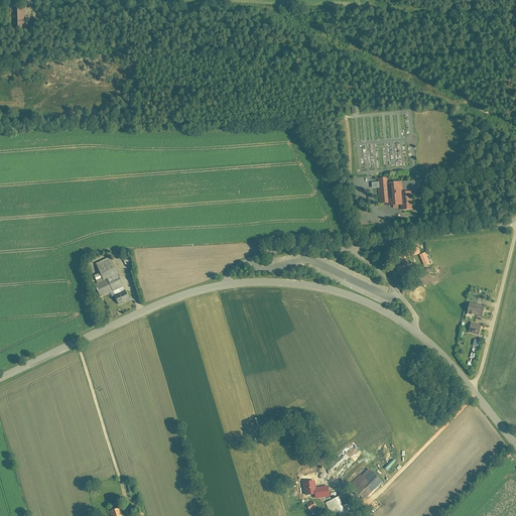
[(405,182),(392,183),(392,178),(379,179),(381,205),(389,205),(389,208),(403,207),(403,212),(414,212),(413,192),(406,194),(405,182)]
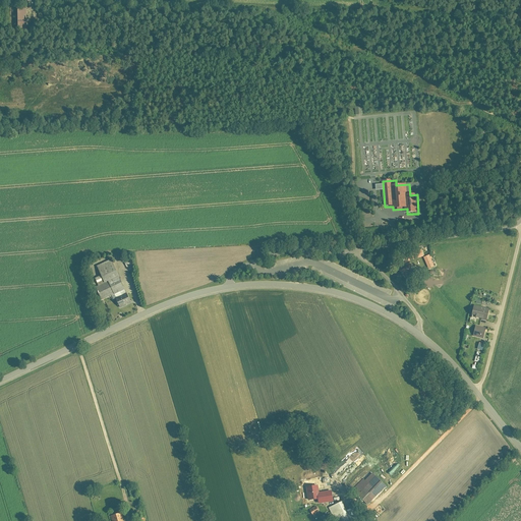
[(97,287),(103,300),(113,296),(119,309),(135,302),(131,293),(122,298),(120,293),(127,290),(113,259),(98,267),(103,275),(96,278),(100,286),(97,287)]
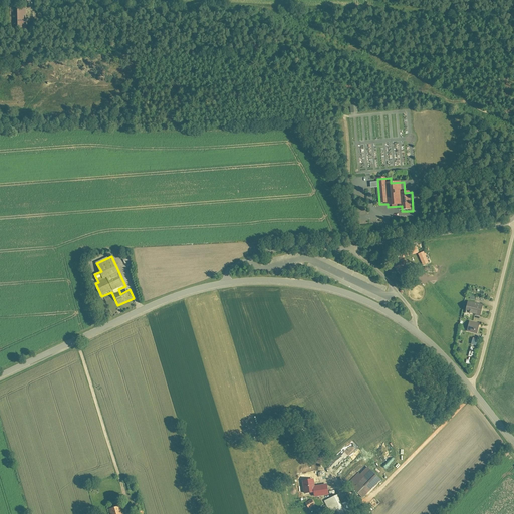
[(401,271),(402,272),(405,270),(405,268),(407,267),(403,258),(394,263),(398,272),(401,271)]
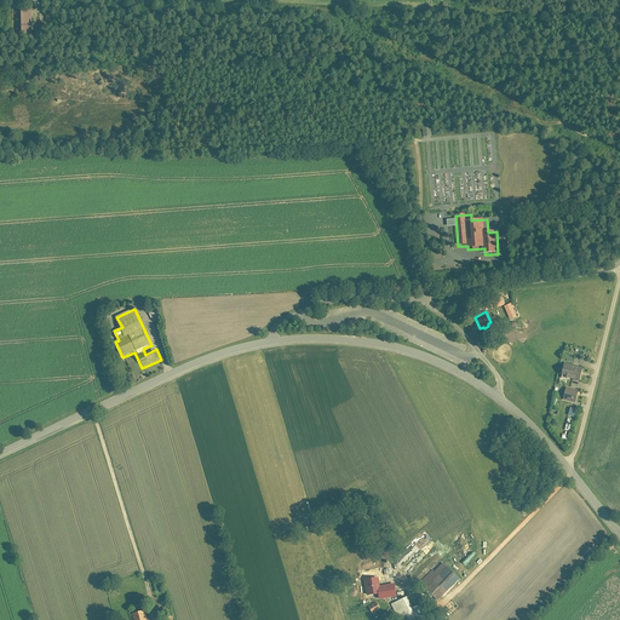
[(564,365),(562,378),(567,379),(568,378),(579,380),(581,368),(564,365)]
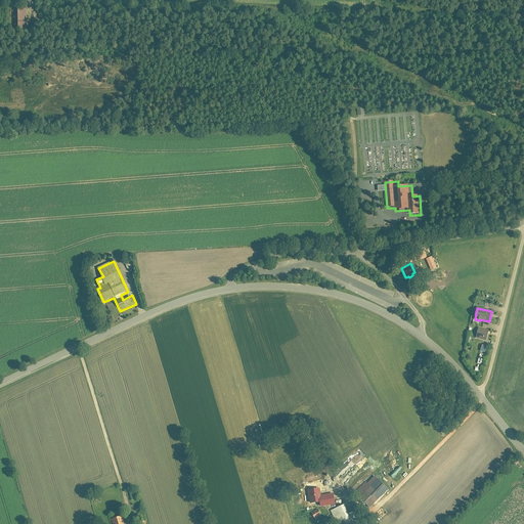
[(490,331),(480,329),(478,337),(488,339),(490,331)]
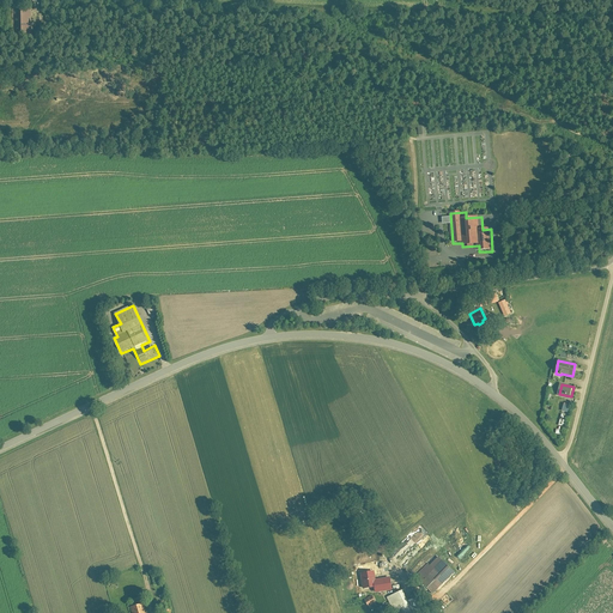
[(429,564),(414,577),(431,595),(445,581),(429,564)]
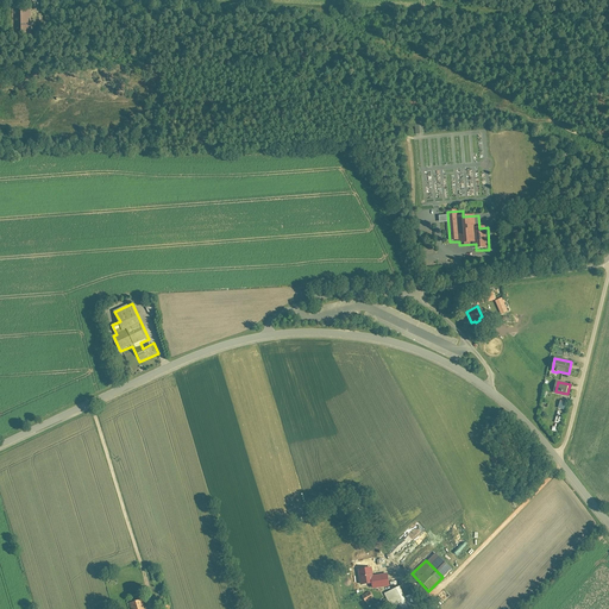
[(360,571),(363,584),(382,582),(383,586),(401,584),(400,573),(382,576),(375,577),(374,569),(360,571)]
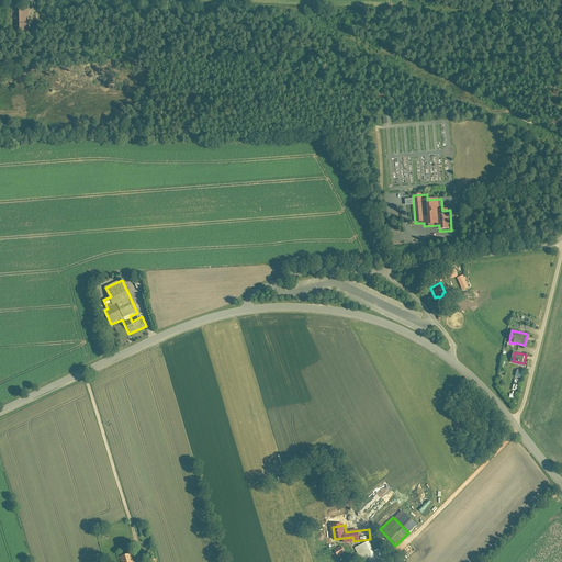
[(372,541),(357,549),(363,561),(388,561),(389,561),(382,548),(377,551),(372,541)]
